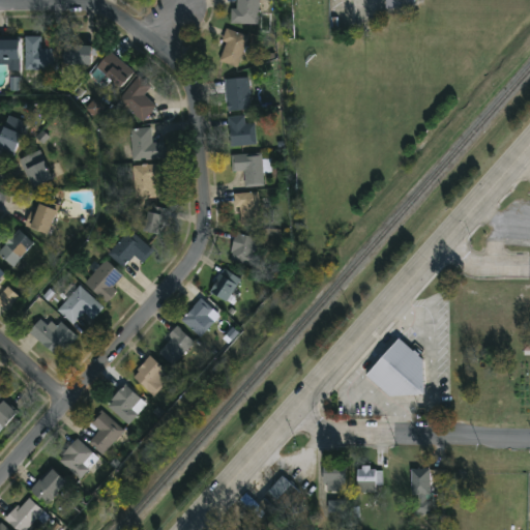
[(259,0),(259,24),(232,24),(232,7),(237,7),(237,0),(259,0)]
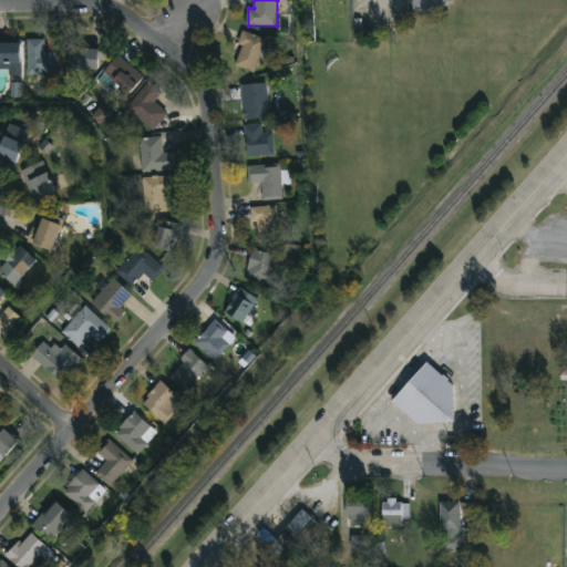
[(445,0),(445,10),(415,9),(415,0),(445,0)]
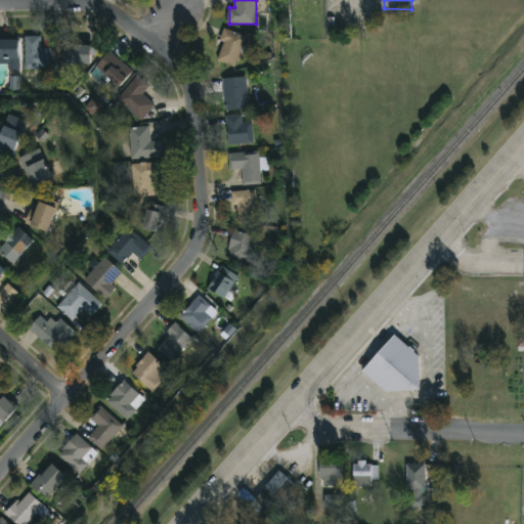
[(239,31),(242,62),(221,63),(220,32),(239,31)]
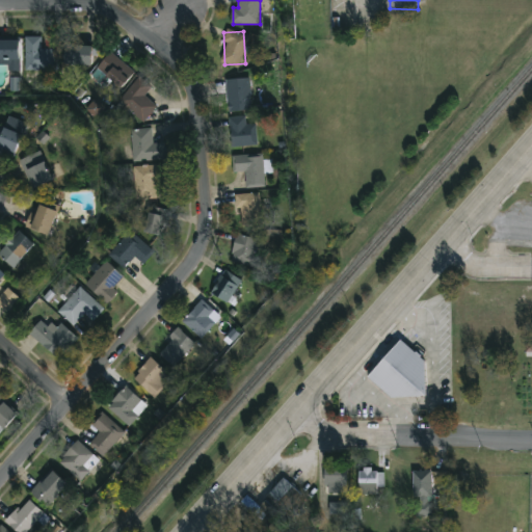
[(25,70),(25,35),(42,35),(42,48),(54,48),(54,70),(25,70)]
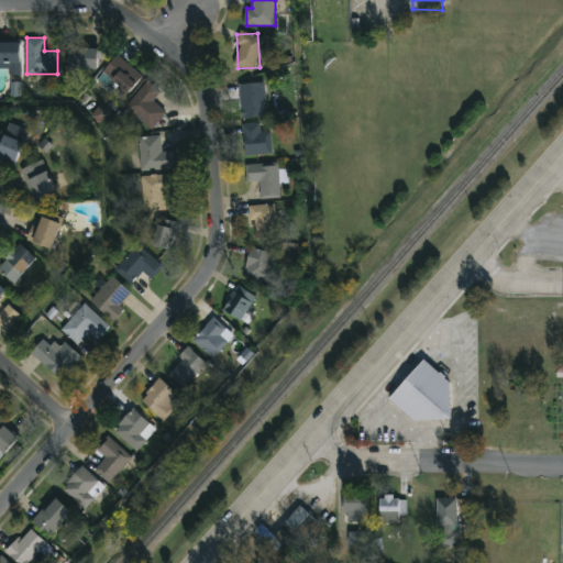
[(0,62),(0,40),(20,40),(20,68),(12,68),(12,62),(0,62)]
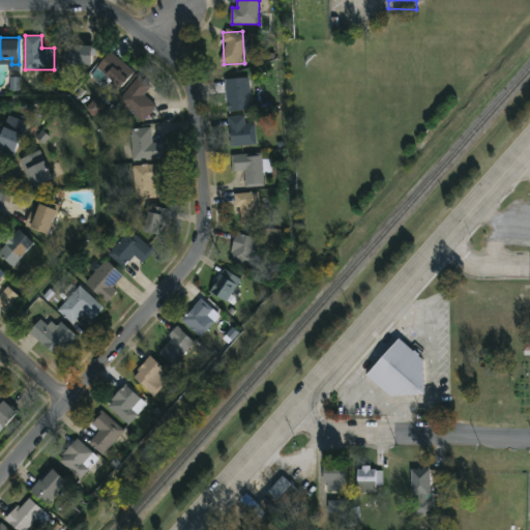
[(63,64),(63,46),(91,46),(91,64),(63,64)]
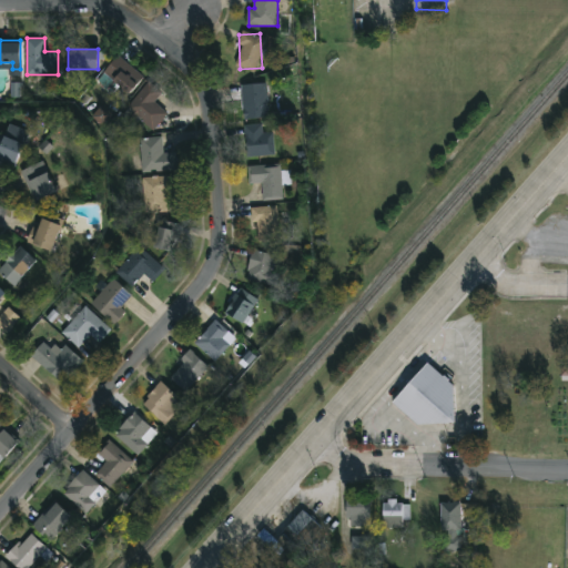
[(130,94),(103,74),(118,56),(144,75),(130,94)]
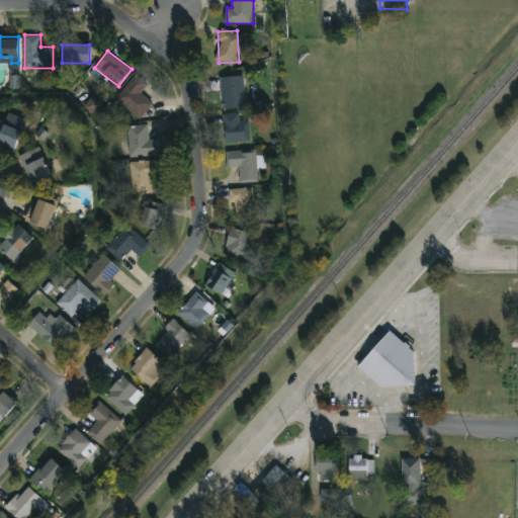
[(142,117),(116,99),(135,73),(148,83),(141,93),(153,102),(142,117)]
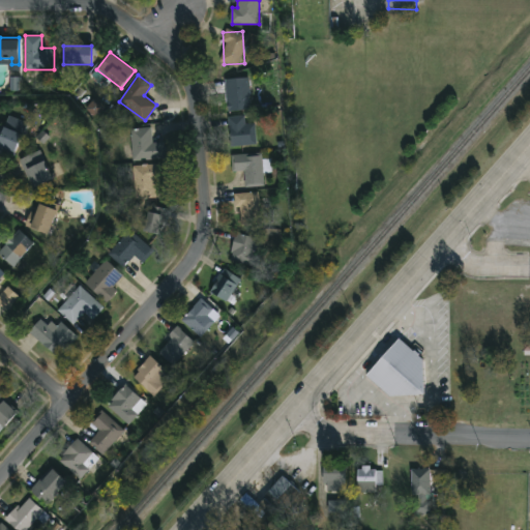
[(251,109),(228,111),(226,79),(248,77),(251,109)]
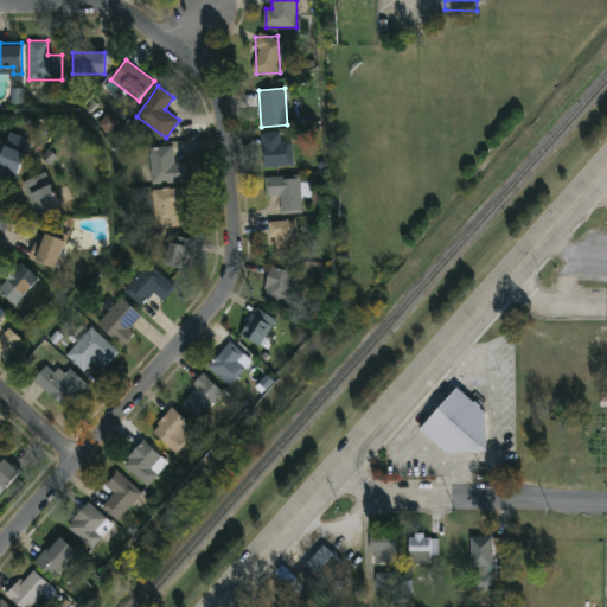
[(98,125),(109,135),(120,123),(108,114),(98,125)]
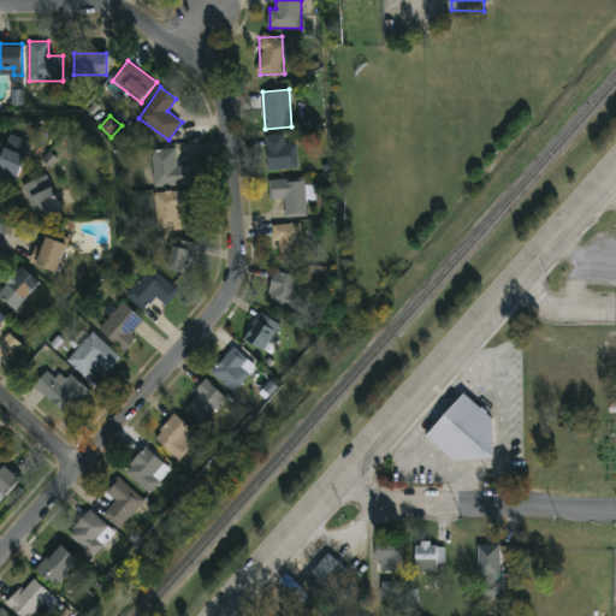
[(268,169),(266,135),(284,134),(285,143),(296,142),(297,166),(268,169)]
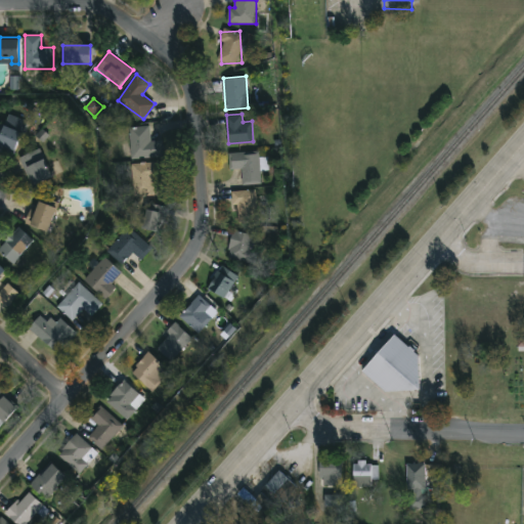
[(0,145),(0,122),(22,130),(13,151),(0,145)]
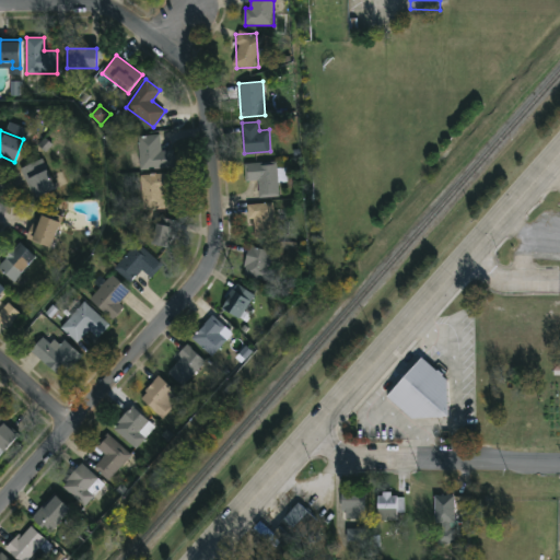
[(139,133),(161,133),(161,149),(174,149),(174,167),(139,167),(139,133)]
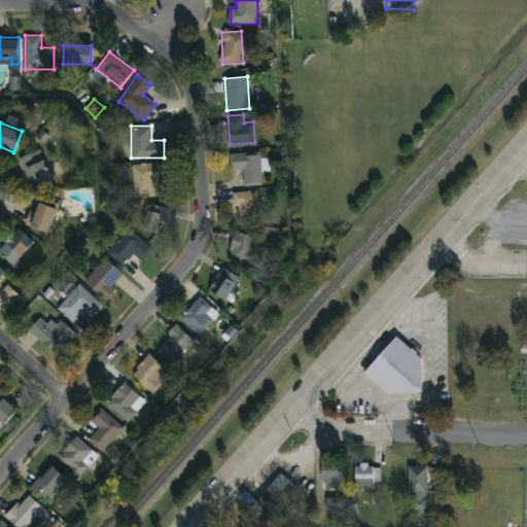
[(19,159),(38,147),(54,173),(34,184),(19,159)]
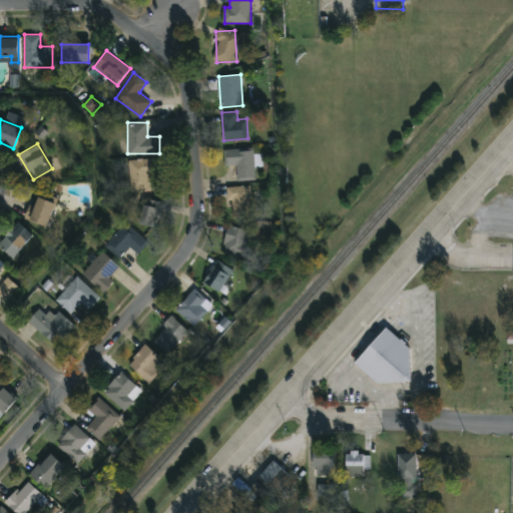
[(225,164),(224,148),(254,147),(255,178),(238,179),(237,163),(225,164)]
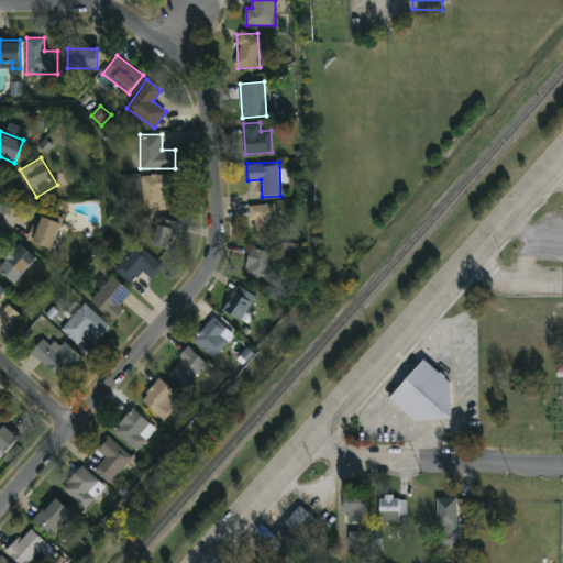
[(168,174),(168,208),(144,208),(144,174),(168,174)]
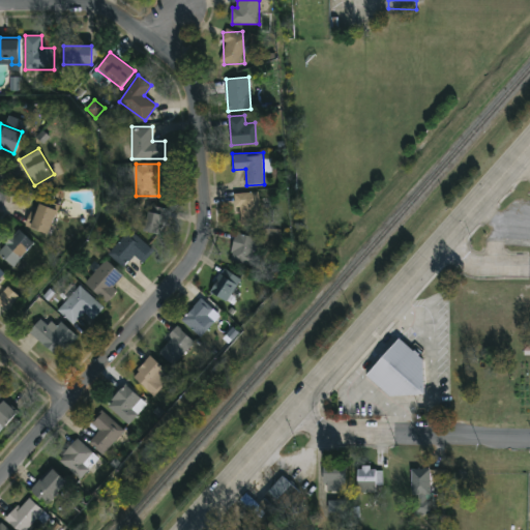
[(237,225),(237,192),(259,192),(260,225),(237,225)]
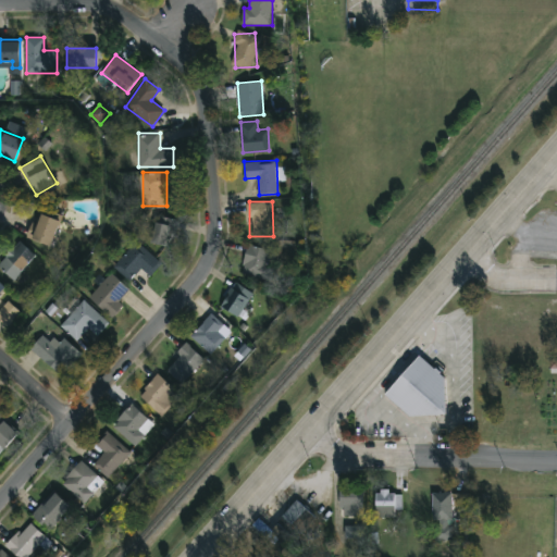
[(61,220),(48,245),(27,234),(39,210),(61,220)]
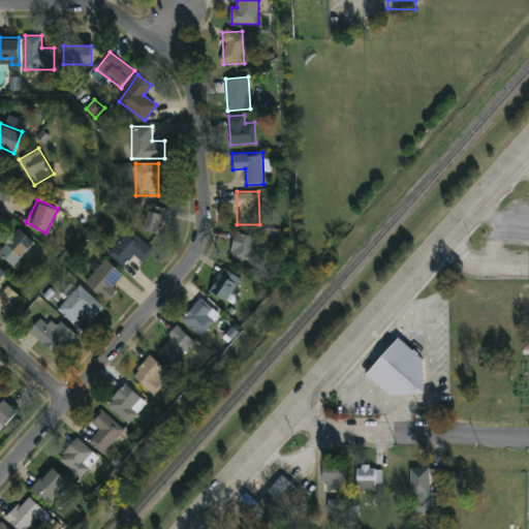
[(167,206),(166,230),(146,230),(147,206),(167,206)]
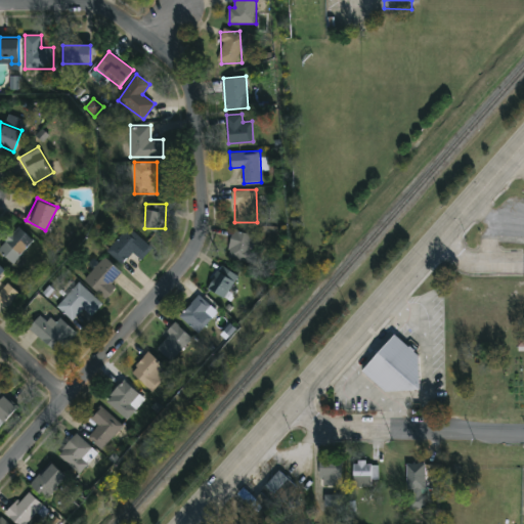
[(0,248),(0,244),(19,225),(34,241),(12,261),(0,248)]
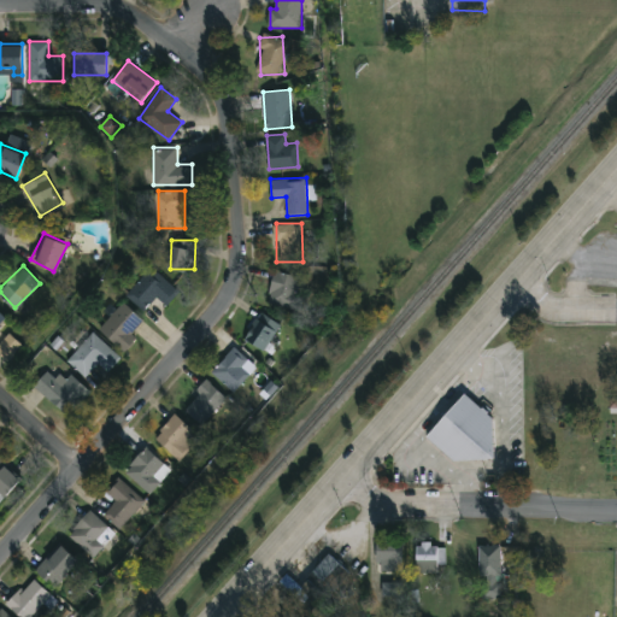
[(157,295),(144,310),(127,293),(152,265),(180,291),(166,305),(157,295)]
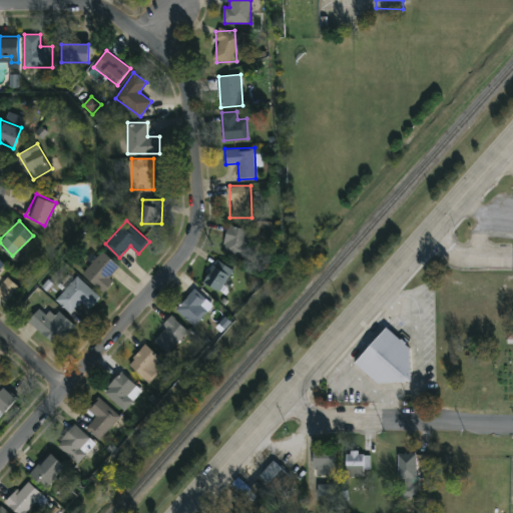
[(254,230),(248,257),(221,250),(227,224),(254,230)]
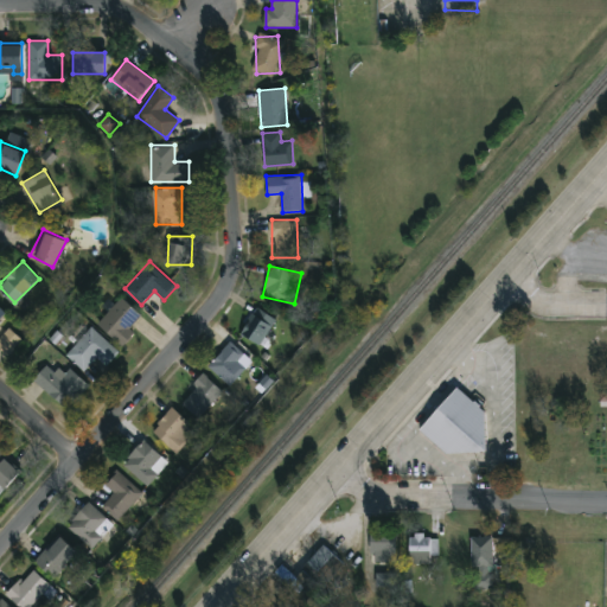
[(97,320),(122,295),(142,315),(131,326),(135,331),(121,345),(97,320)]
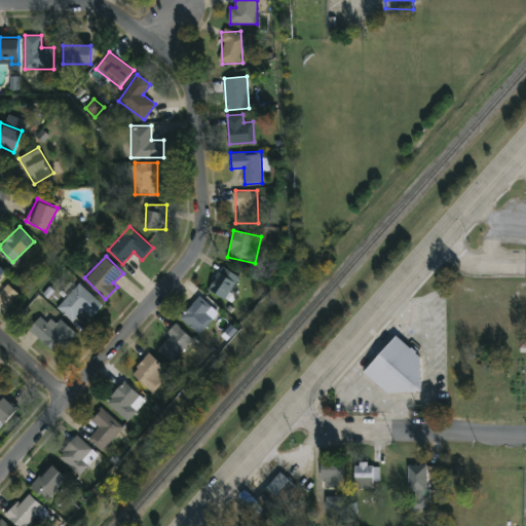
[(220,297),(208,282),(227,266),(239,282),(220,297)]
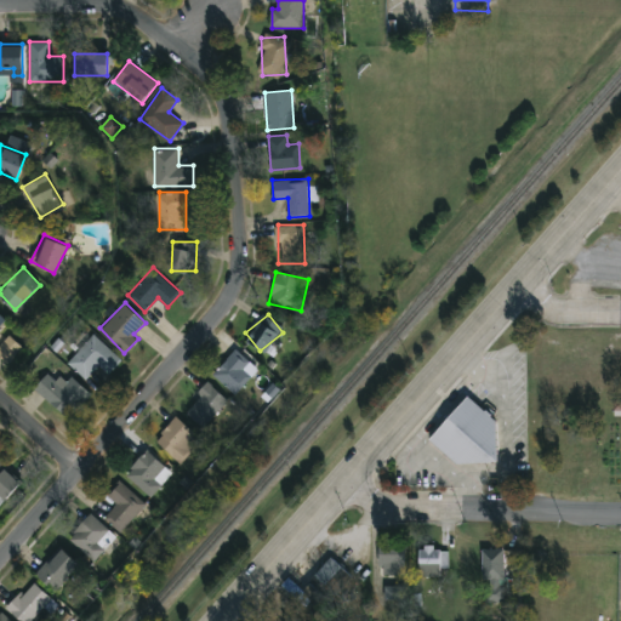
[(23,346),(9,363),(0,354),(0,342),(9,334),(23,346)]
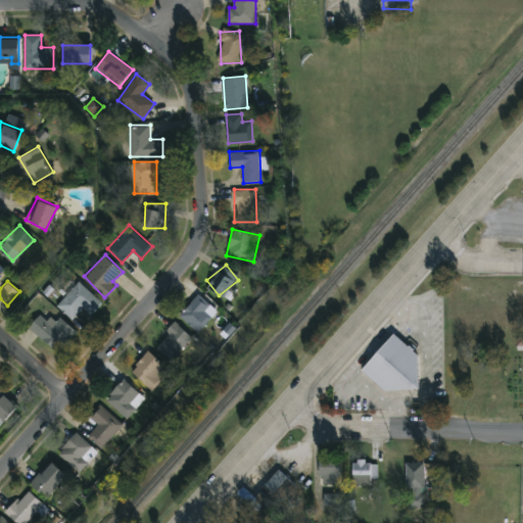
[(72,319),(56,304),(79,281),(102,302),(92,314),(83,306),(72,319)]
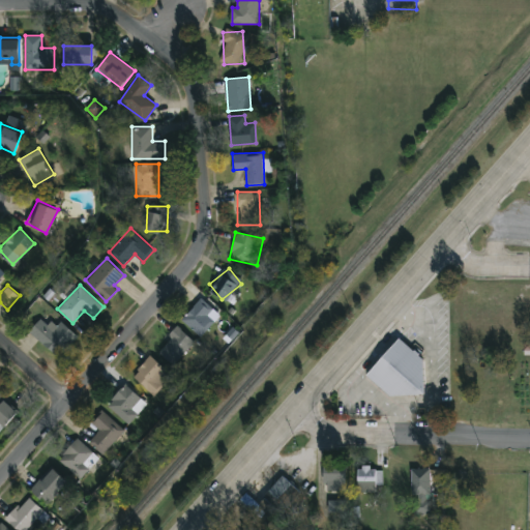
[(214,320),(201,335),(181,318),(201,297),(213,308),(208,314),(214,320)]
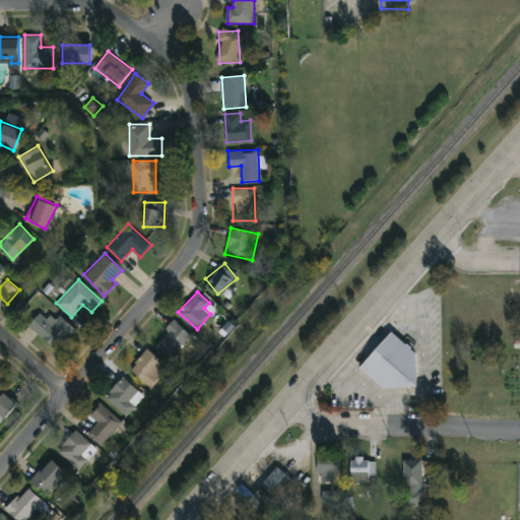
[(65,344),(43,327),(55,311),(77,328),(65,344)]
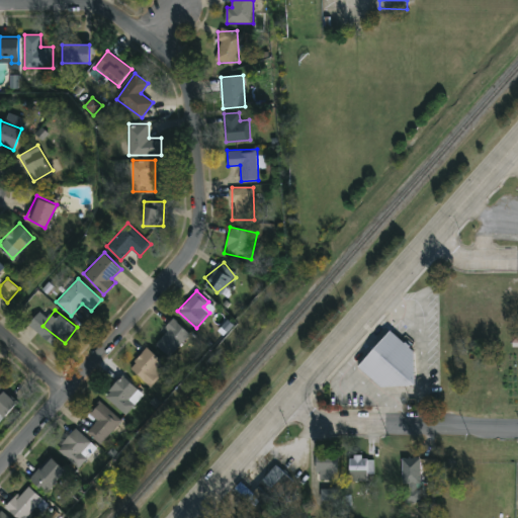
[(193,337),(173,359),(154,341),(174,319),(193,337)]
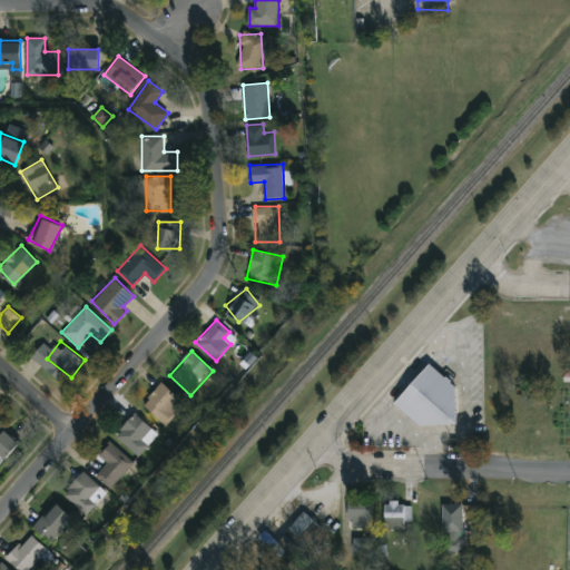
[(454,422),(411,423),(409,373),(453,371),(454,422)]
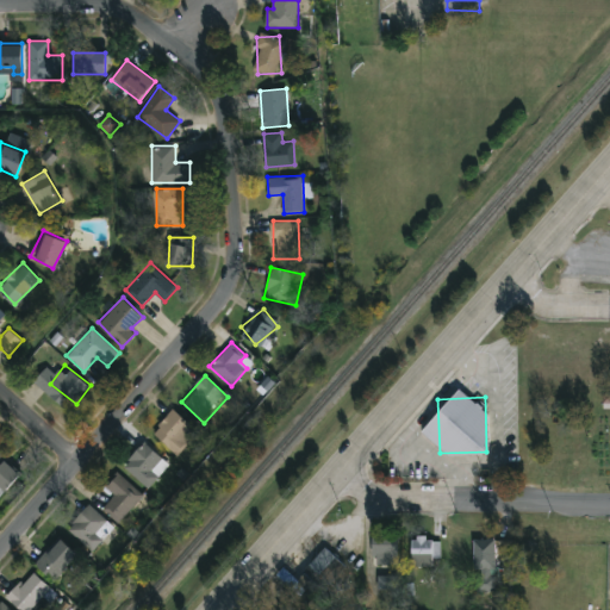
[(199,429),(179,453),(153,431),(173,408),(199,429)]
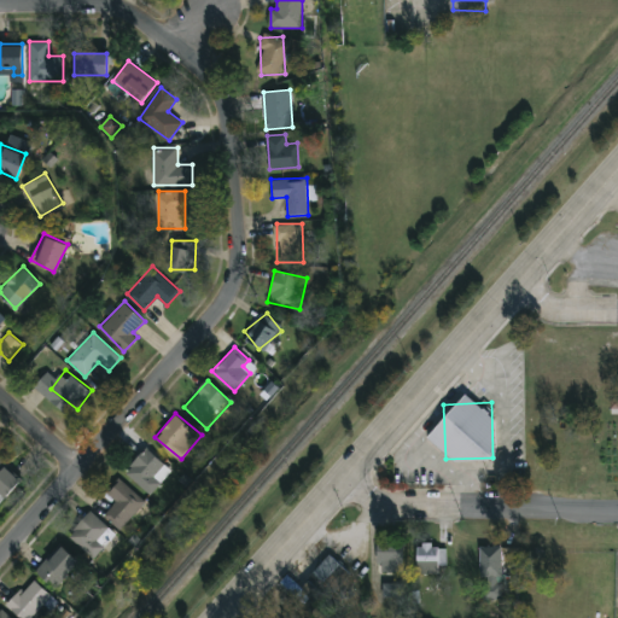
[(150,493),(124,473),(145,447),(170,466),(150,493)]
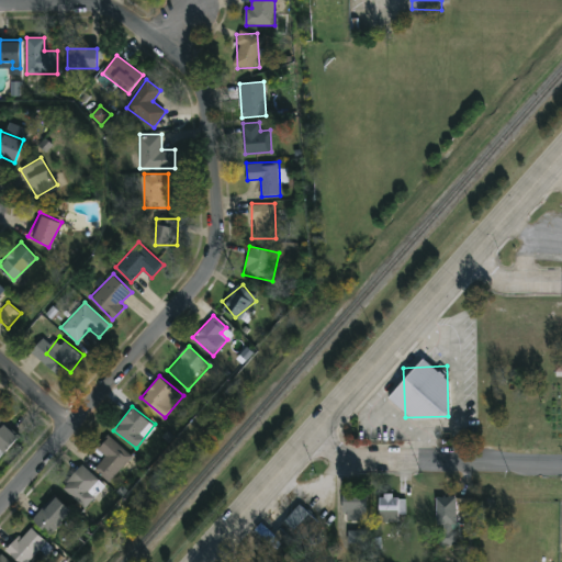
[(0,419),(19,435),(6,451),(0,447),(0,419)]
